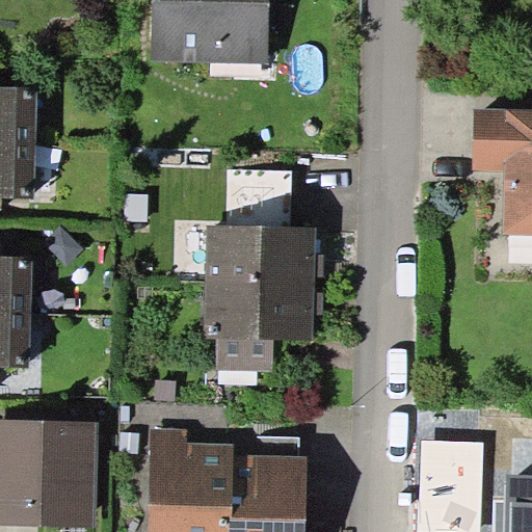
[(269,61),(270,0),(152,0),(152,59),(269,61)]
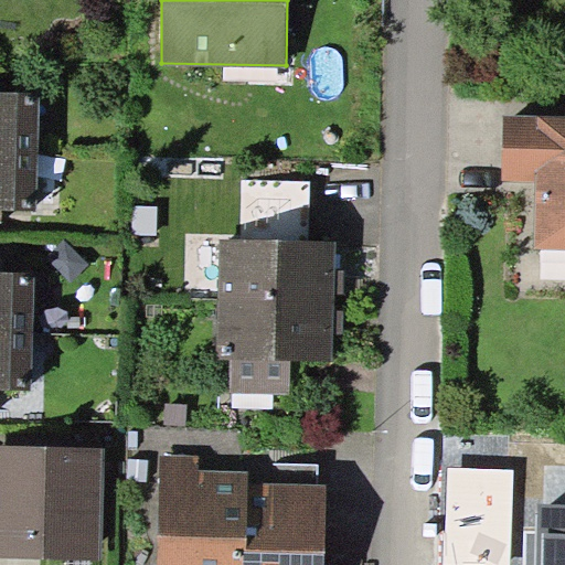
[(0,92),(0,151),(39,152),(39,93),(0,92)]
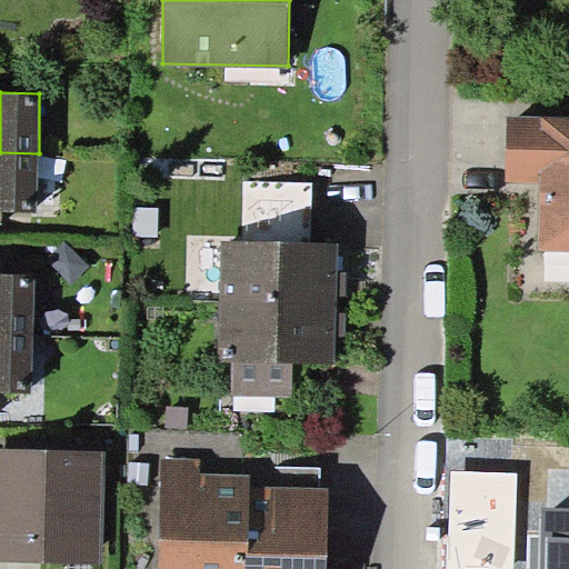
[(568,250),(568,117),(507,116),(506,183),(539,185),(538,250),(568,250)]
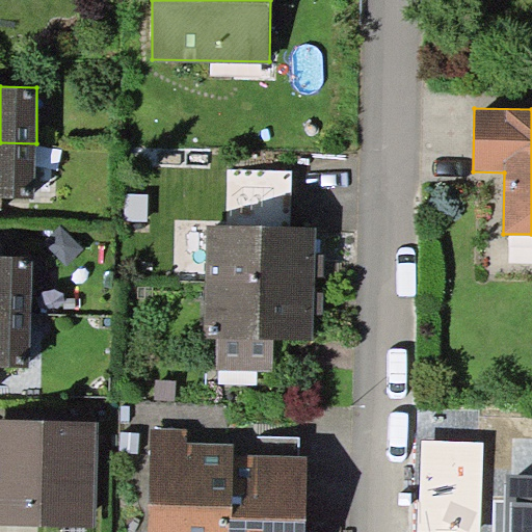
[(36,143),(0,142),(0,196),(1,197),(35,198),(36,143)]
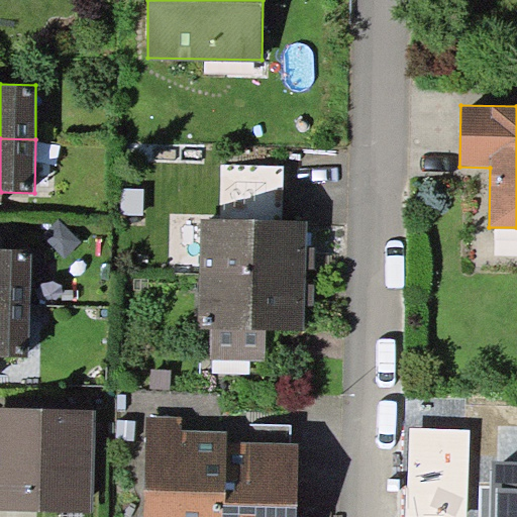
[(82,240),(58,219),(42,236),(66,257),(82,240)]
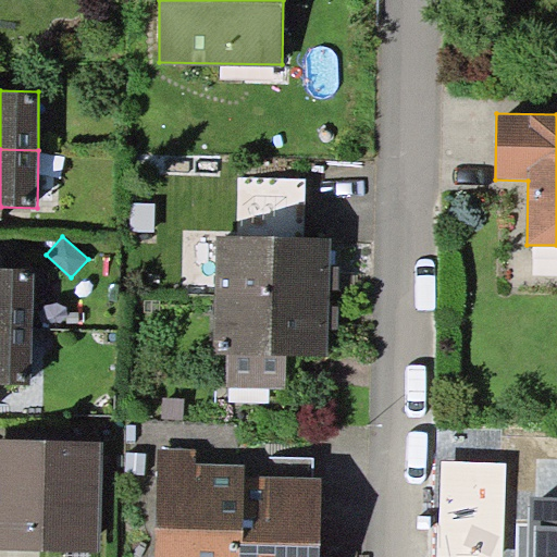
[(217,236),(215,296),(331,298),(331,289),(331,265),(332,238),(217,236)]
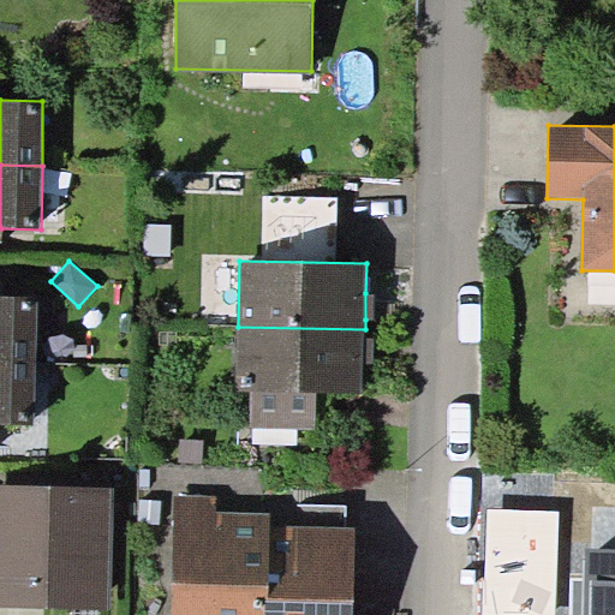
[(375,293),(365,293),(365,320),(375,320),(375,293)]
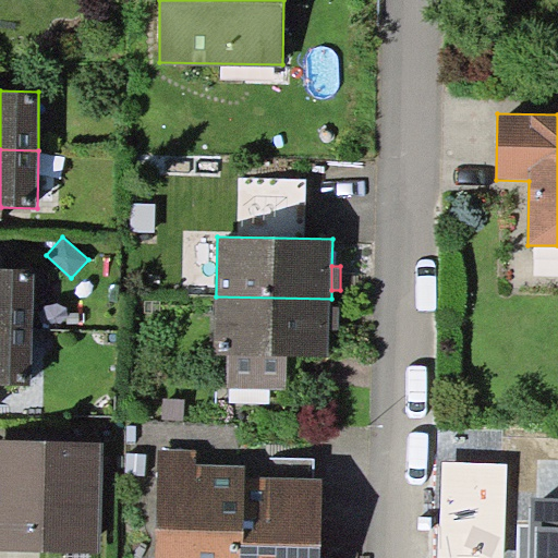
[(0,268),(0,326),(34,327),(34,269),(0,268)]
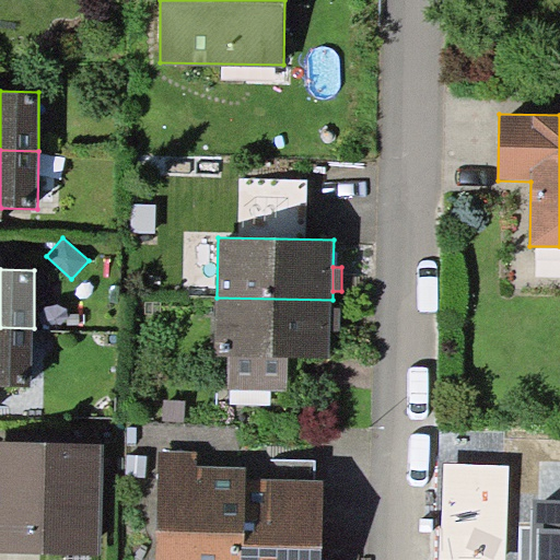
[(331,307),(333,300),(217,298),(216,357),(229,357),(229,389),(287,389),(288,358),(330,359),(331,330),(331,307)]
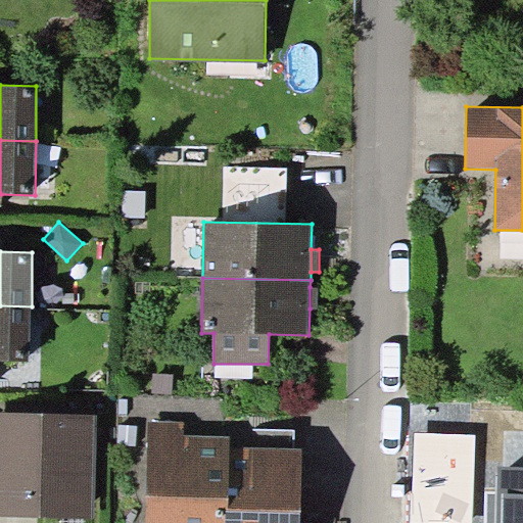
[(319,287),(310,287),(310,308),(318,308),(319,287)]
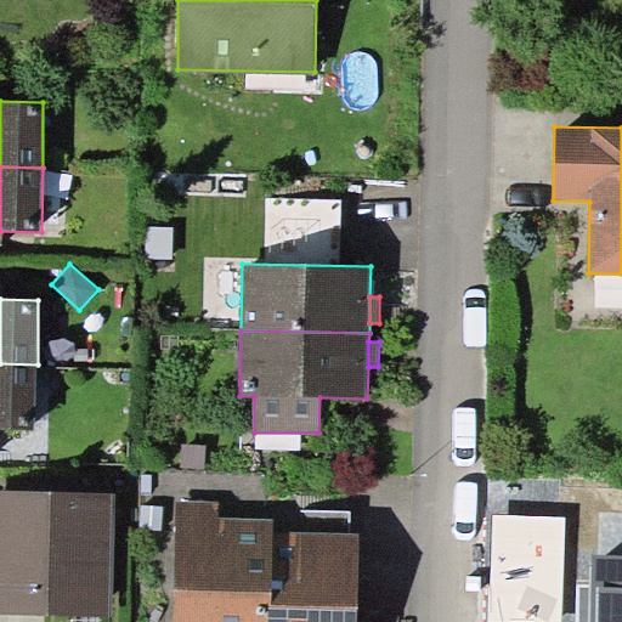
[(38,365),(0,363),(0,428),(37,429),(38,365)]
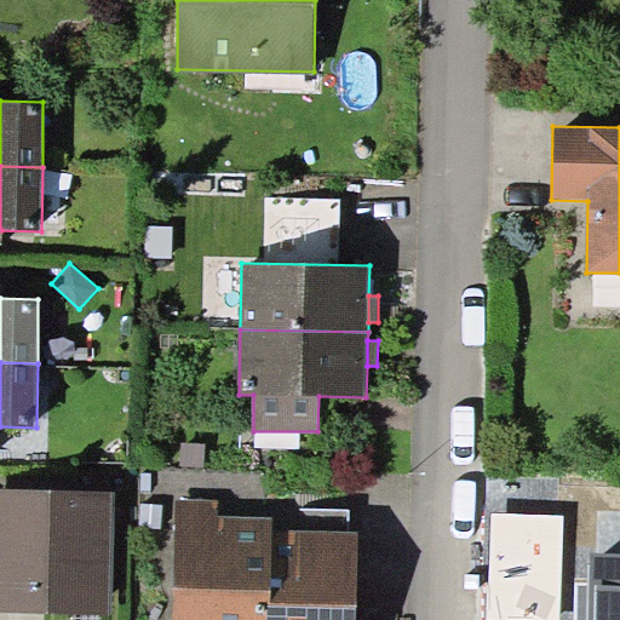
[(0,612),(113,614),(115,491),(0,488),(0,612)]
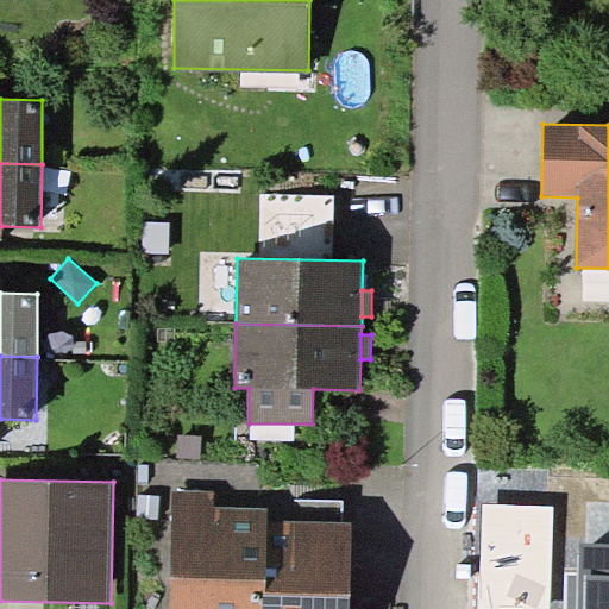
[(263,608),(267,520),(268,508),(213,507),(213,490),(174,489),(169,608),(263,608)]
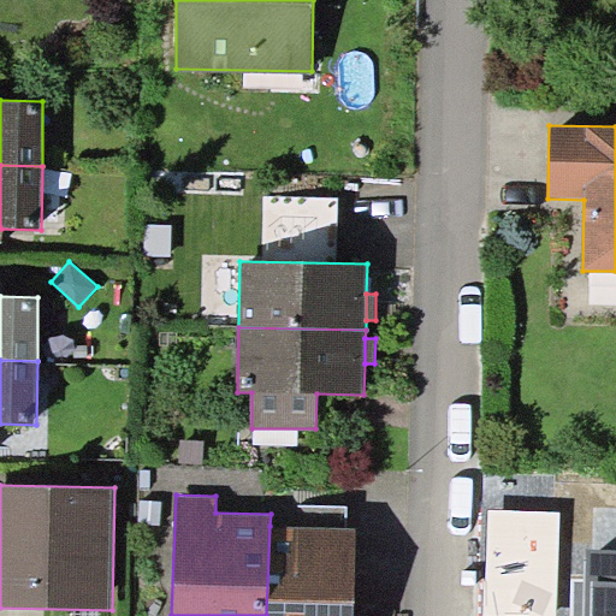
[(298,505),(298,527),(347,527),(348,505),(298,505)]
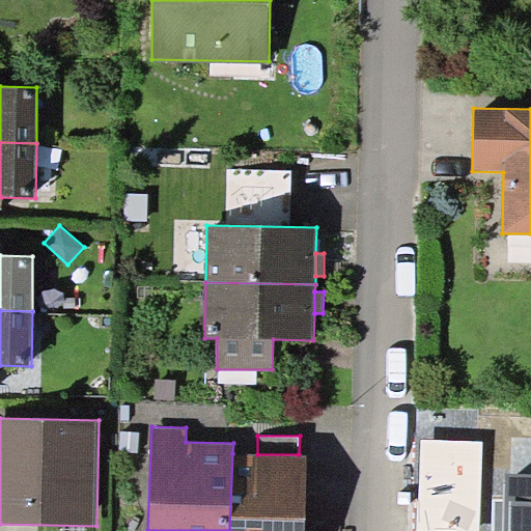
[(479,530),(482,441),(420,439),(417,530),(479,530)]
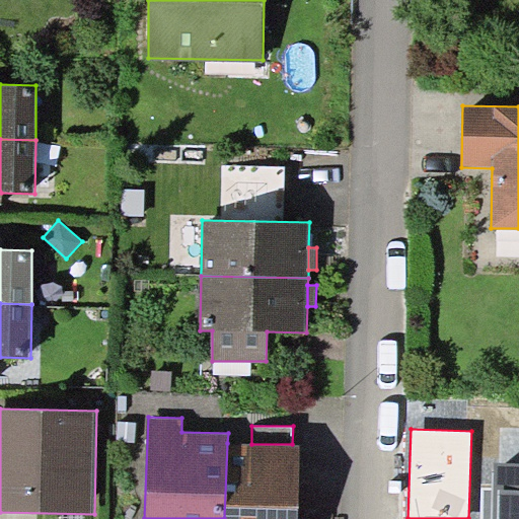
[(251,444),(227,443),(224,518),(297,518),(300,445),(292,444),(251,444)]
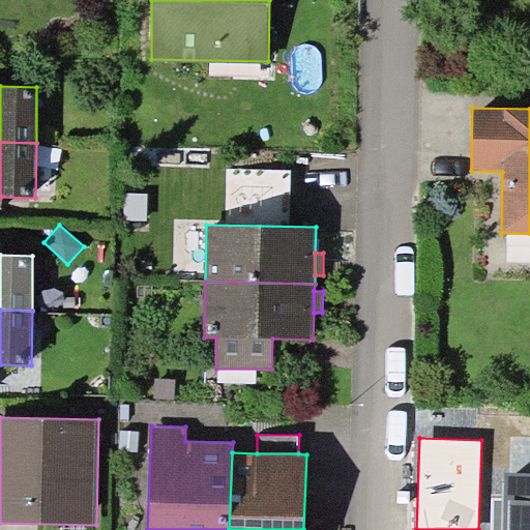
[(502,529),(529,529),(529,473),(504,473),(504,499),(502,529)]
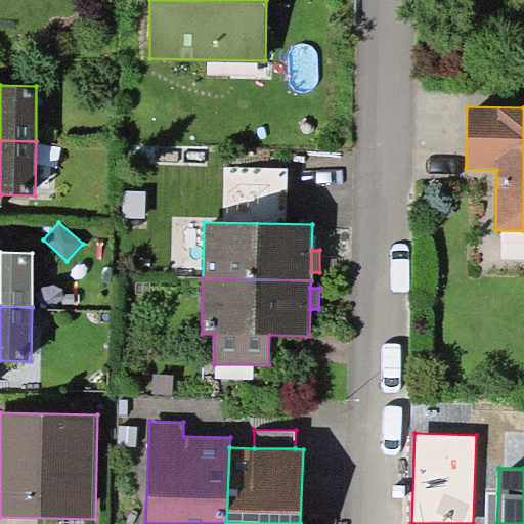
[(496,523),(498,493),(486,493),(485,523),(496,523)]
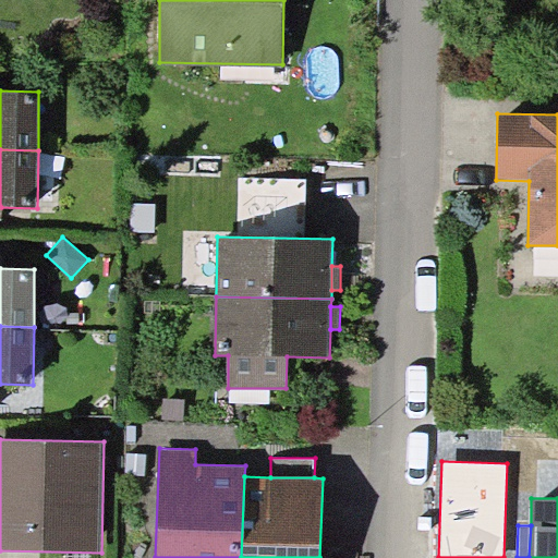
All buildings are outlined.
